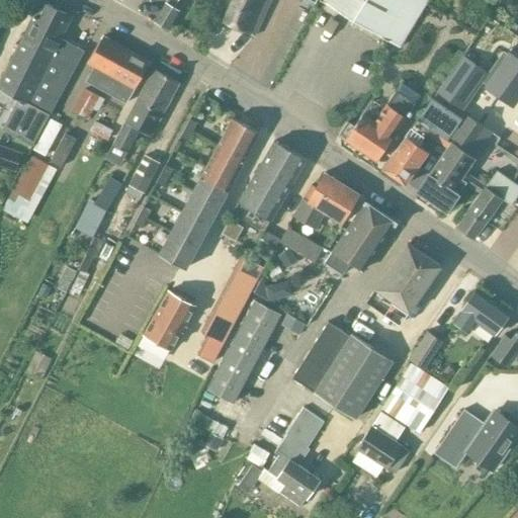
[(231,0),(222,20),(254,34),(255,34),(269,0),(231,0)]
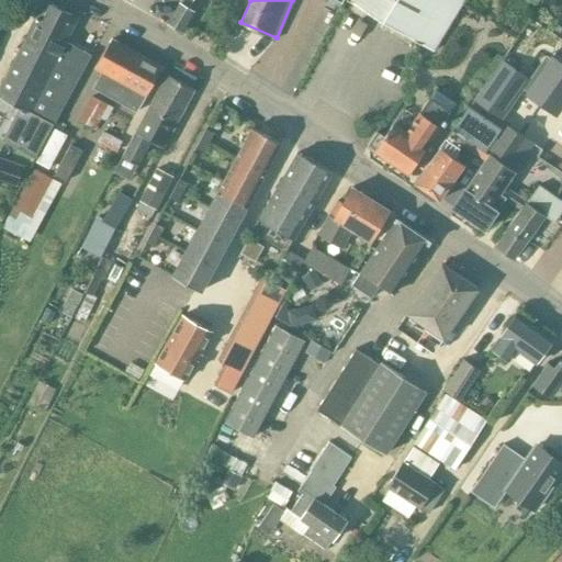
[(348,0),(433,52),(463,0),(348,0)]
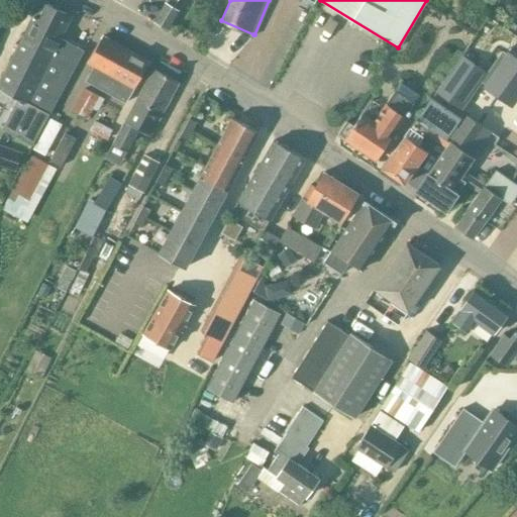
[(41,1),(23,34),(44,43),(41,49),(52,55),(49,59),(71,70),(82,49),(64,40),(66,36),(62,34),(71,16),(41,1)]
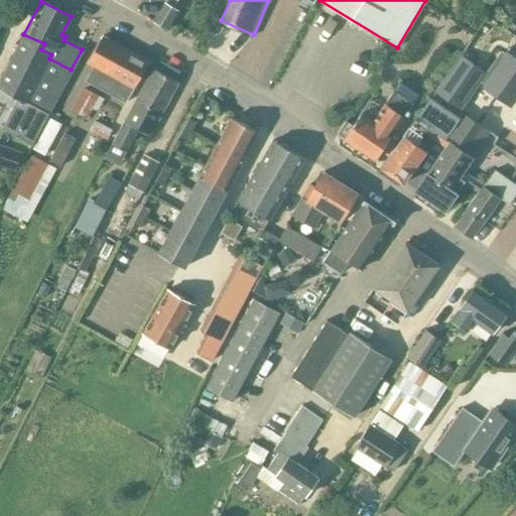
[(172,8),(165,3),(164,3),(153,22),(165,29),(176,10),(172,8)]
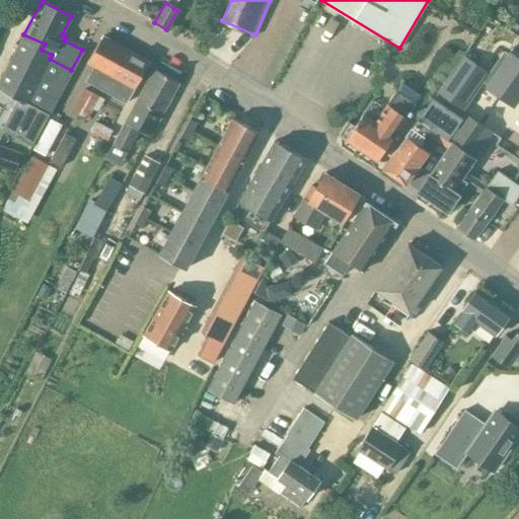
[(45,44),(23,34),(0,78),(0,88),(18,98),(3,129),(32,144),(71,70),(50,59),(52,55),(42,50),(45,44)]
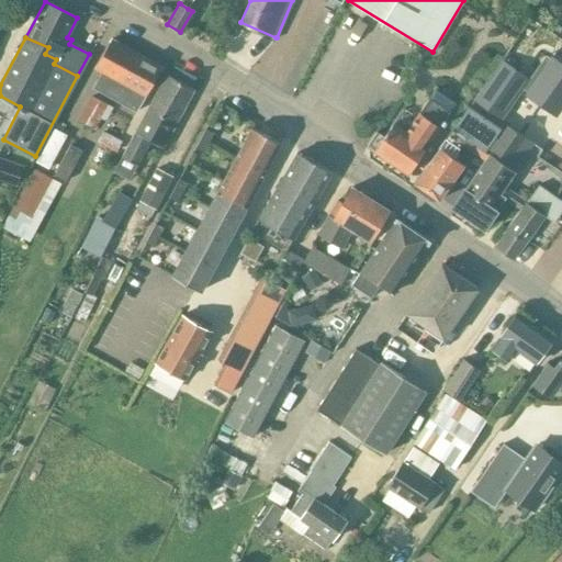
[(105,94),(131,49),(112,38),(96,68),(102,72),(93,87),(105,94)]
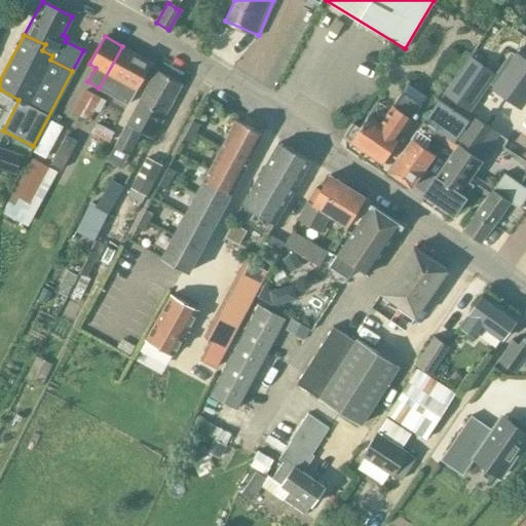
[(151,63),(122,46),(99,88),(127,104),(151,63)]
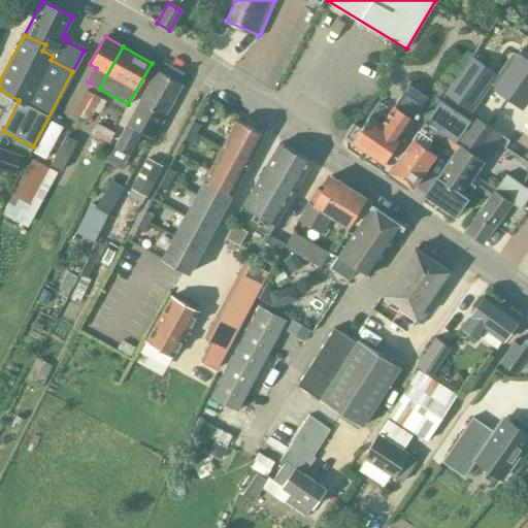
[(497,70),(484,90),(512,109),(521,95),(527,100),(527,63),(527,62),(516,80),(497,70)]
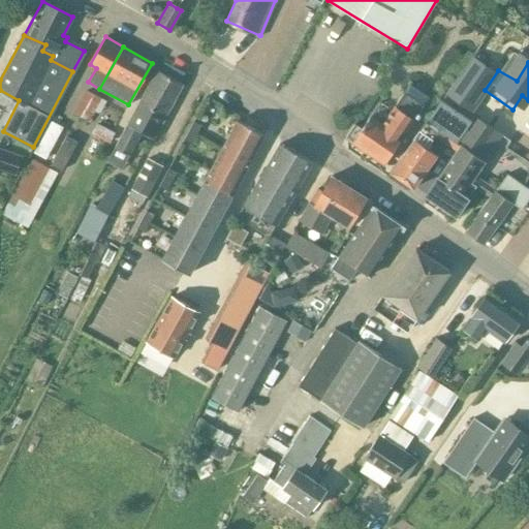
[(156,69),(138,103),(165,117),(183,84),(156,69)]
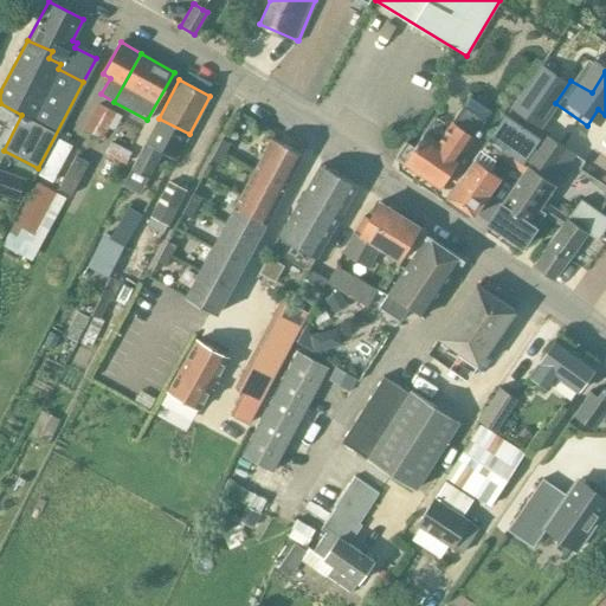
[(528,89),(516,107),(532,117),(542,98),(528,89)]
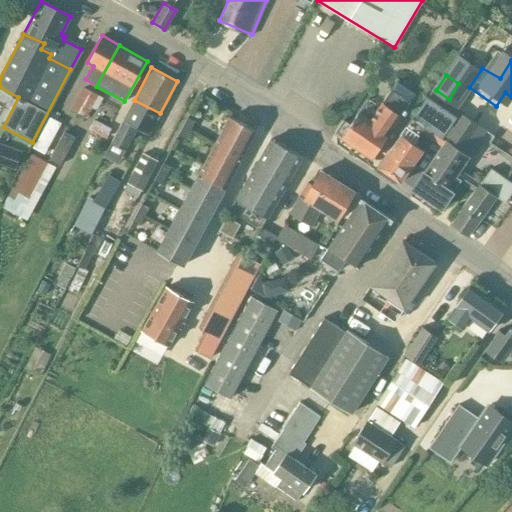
[(343,120),(334,133),(342,137),(341,138),(373,159),(388,136),(401,116),(401,115),(415,94),(396,81),(379,107),(367,99),(350,125),(343,120)]
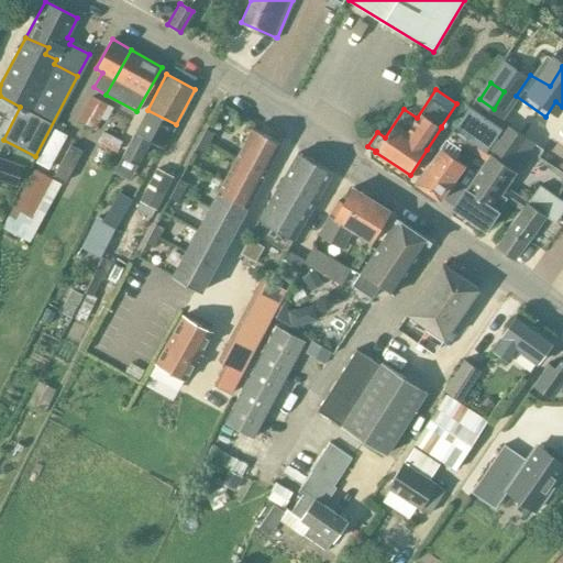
[(92,96),(78,120),(94,129),(100,118),(108,105),(92,96)]
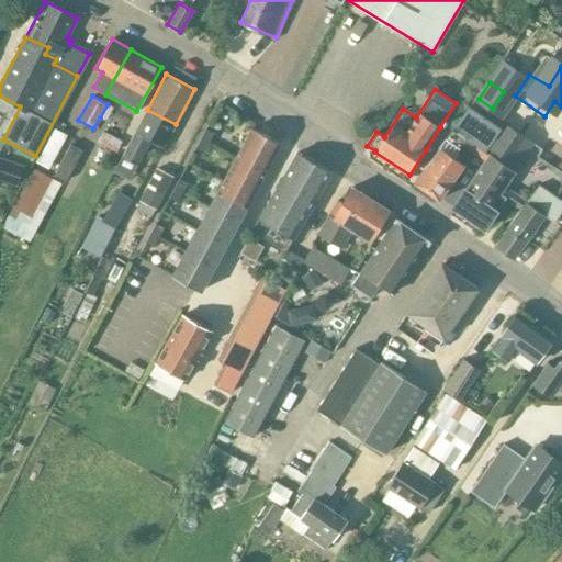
[(469,105),(453,127),(459,132),(467,137),(486,150),(502,128),(469,105)]
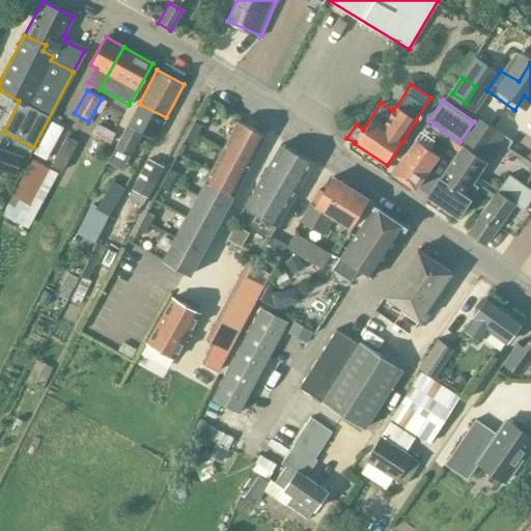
[(155,139),(166,117),(139,104),(116,145),(130,154),(132,155),(143,133),(155,139)]
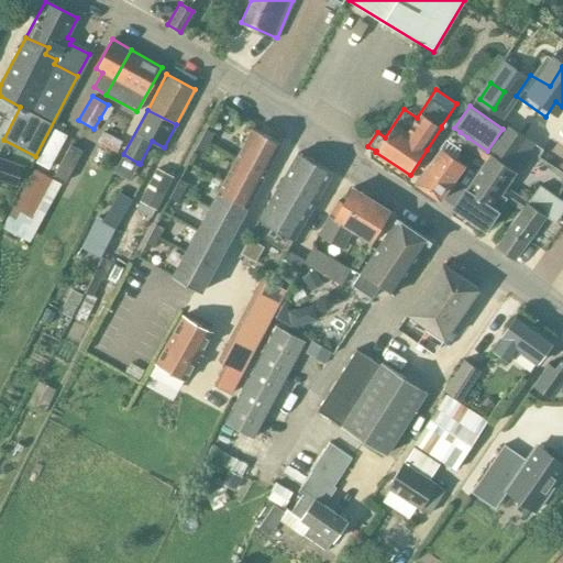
[(465,189),(453,207),(472,219),(473,223),(478,227),(482,225),(485,228),(497,211),(505,199),(510,190),(506,187),(517,172),(507,165),(526,138),(508,125),(489,153),(482,164),(465,189)]
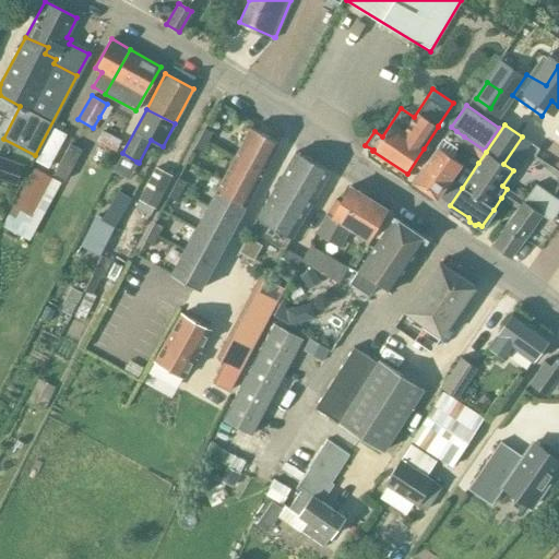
[(250,127),(211,200),(171,273),(200,289),(280,143),(250,127)]
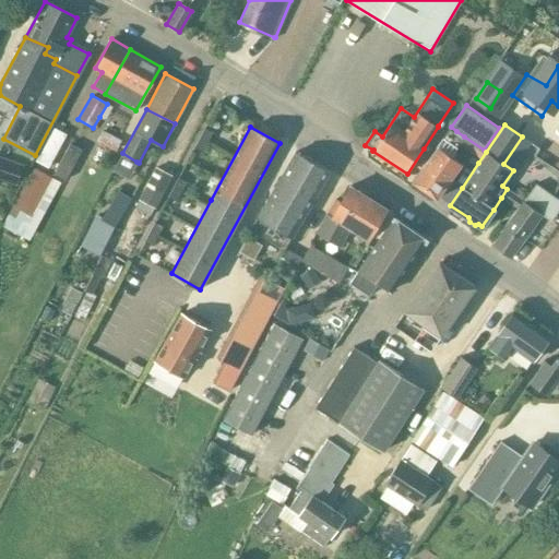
[(414,180),(413,182),(436,199),(461,164),(454,159),(450,156),(463,138),(464,137),(456,131),(451,127),(450,127),(437,145),(436,146),(437,147),(414,180)]
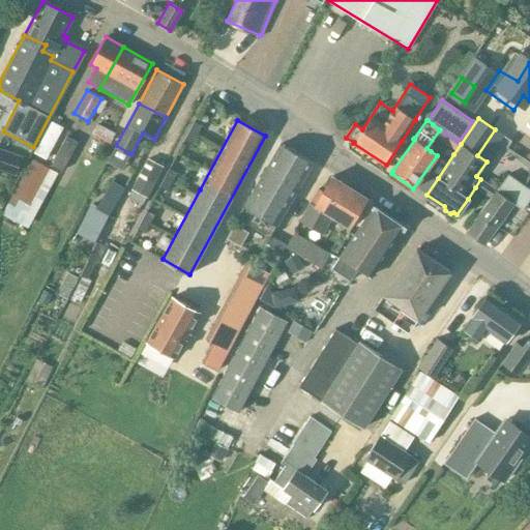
[(195,121),(189,130),(198,135),(202,125),(195,121)]
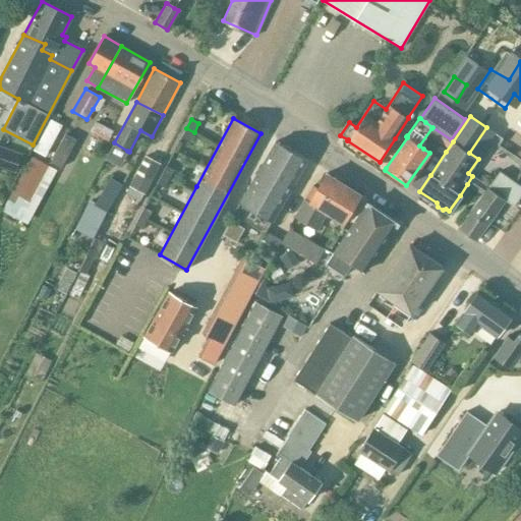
[(96,121),(90,131),(108,140),(114,130),(96,121)]
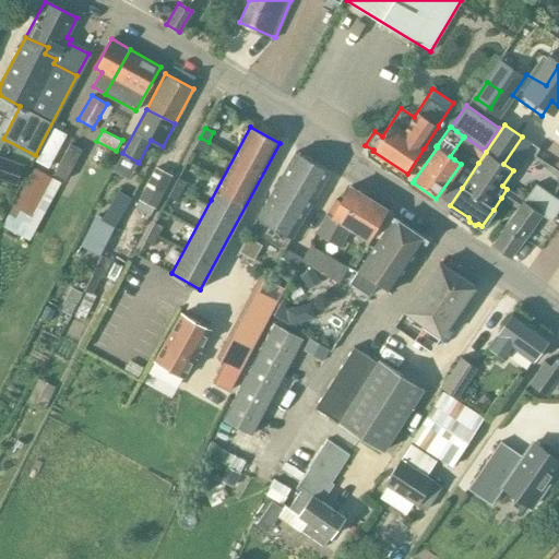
[(203,152),(209,142),(200,138),(194,147),(203,152)]
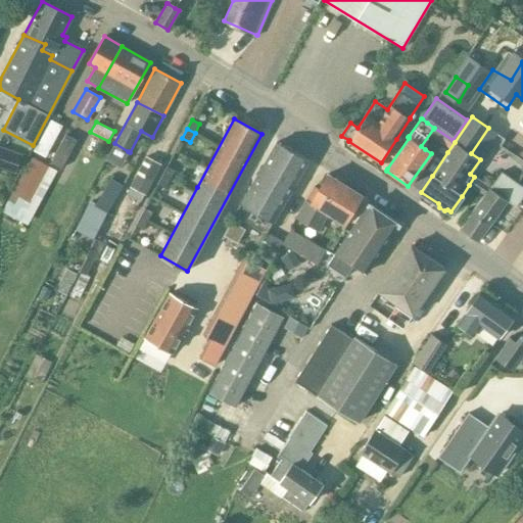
[(51,149),(70,159),(73,161),(81,148),(48,130),(40,143),(51,149)]
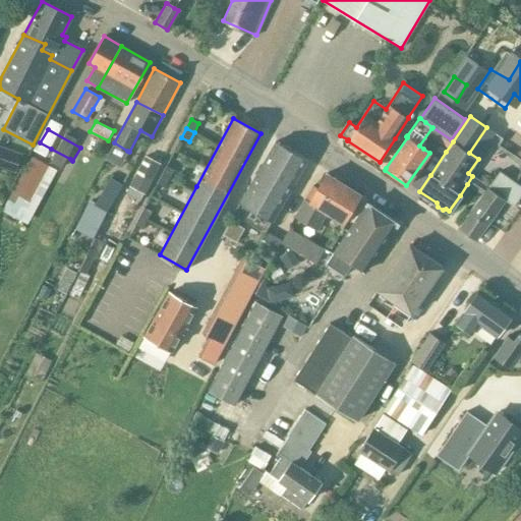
[(275,141),(253,177),(286,196),(307,160),(275,141)]
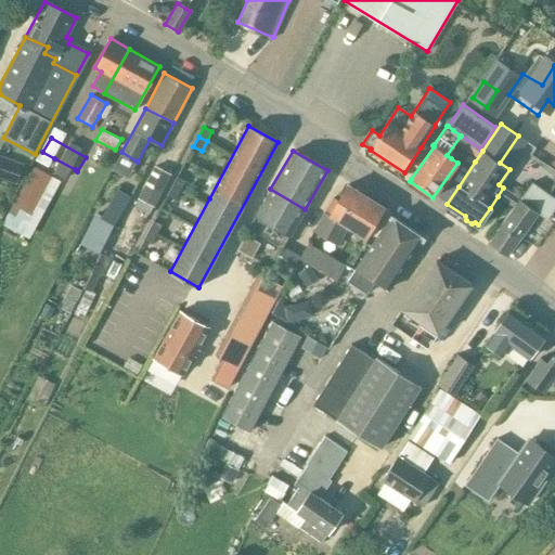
[(18,180),(22,181),(26,168),(23,167),(24,164),(0,154),(0,177),(17,184),(18,180)]
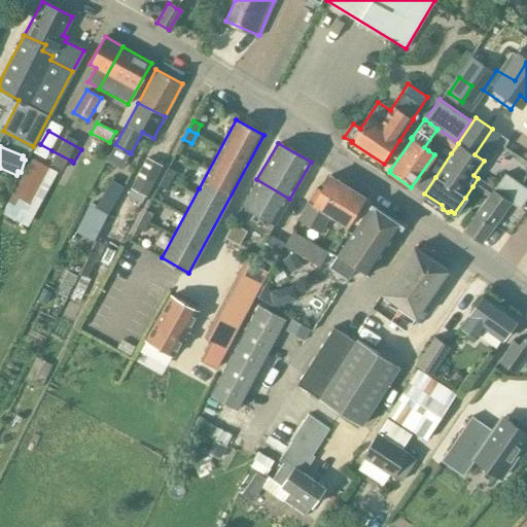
[(147,196),(163,166),(146,157),(131,187),(132,188),(128,196),(141,203),(145,195),(147,196)]
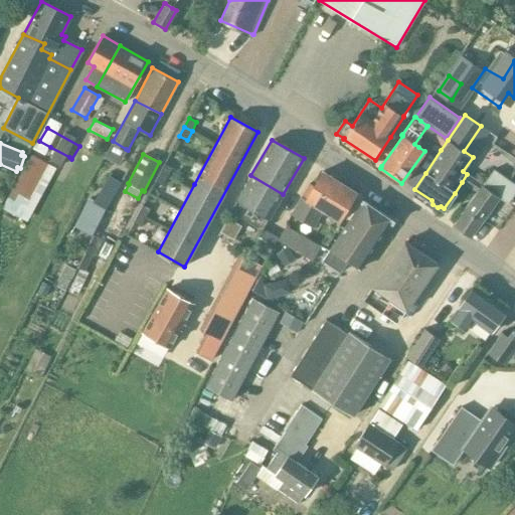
[(11,190),(29,199),(47,165),(30,156),(11,190)]
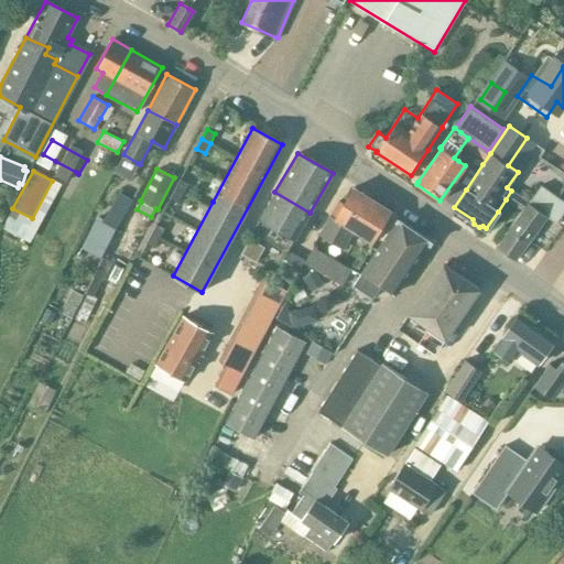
[(180,180),(175,188),(184,194),(188,184),(180,180)]
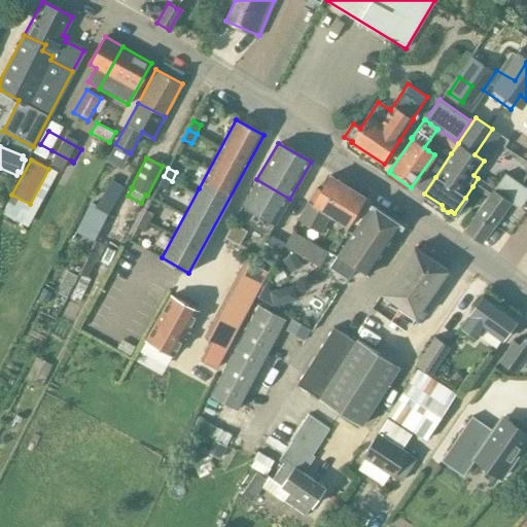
[(526,188),(505,174),(497,186),(522,204),(526,197),(526,188)]
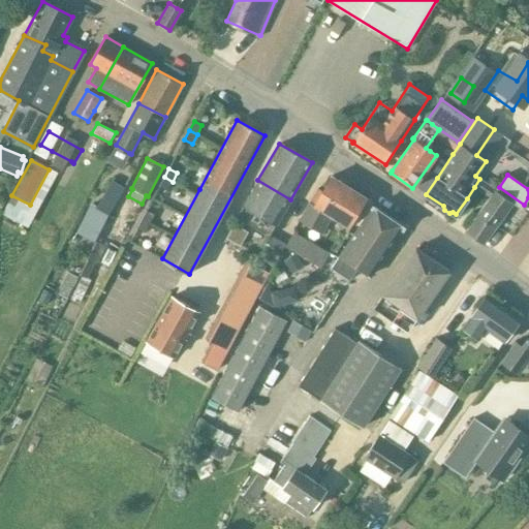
[(331,176),(322,191),(317,188),(300,219),(321,232),(331,216),(348,226),(366,197),(331,176)]
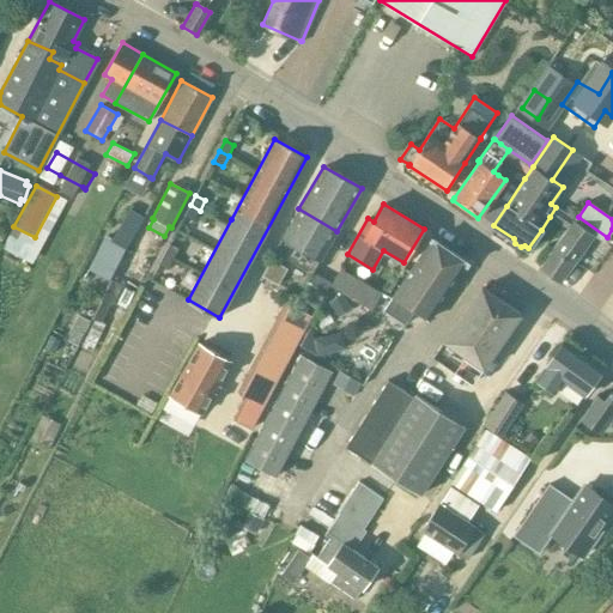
[(194,220),(200,211),(190,205),(184,216),(194,220)]
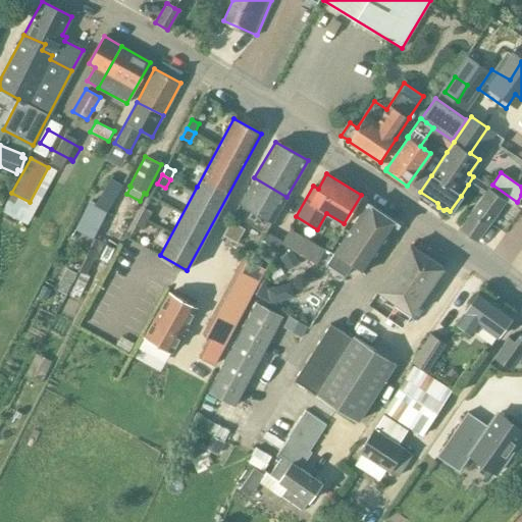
[(286,197),(254,177),(233,214),(266,232),(266,231),(286,197)]
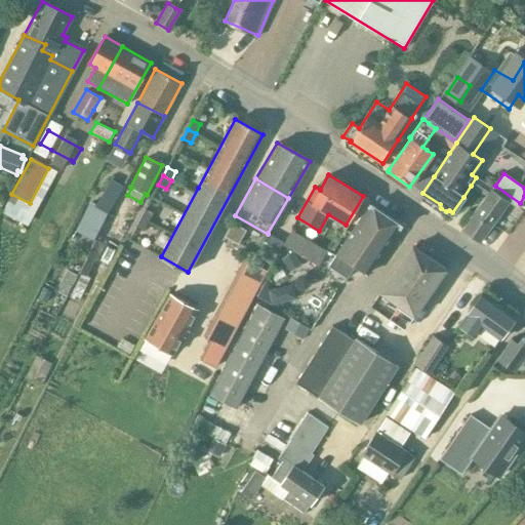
[(113,179),(104,195),(115,202),(122,190),(124,187),(113,179)]
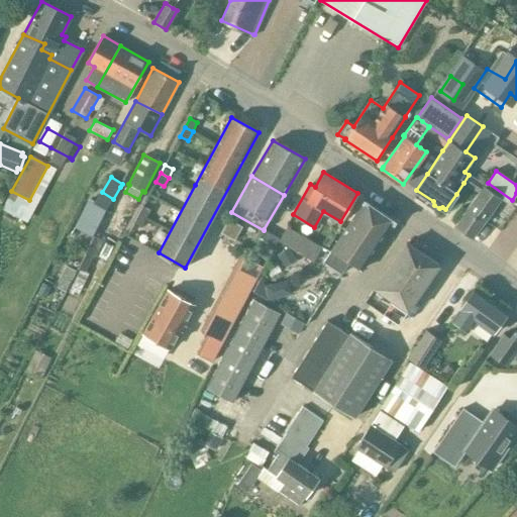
[(484,187),(458,223),(455,227),(472,238),(501,198),(484,187)]
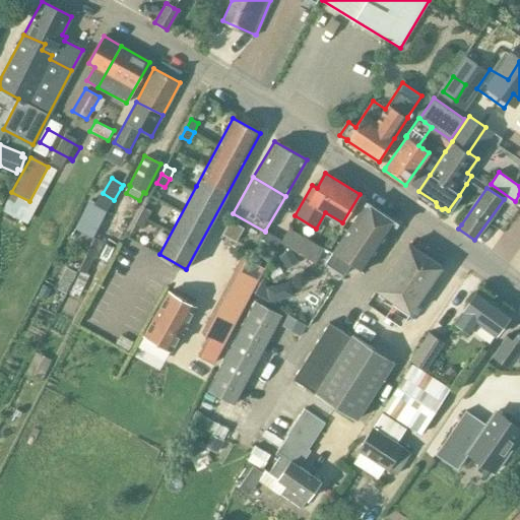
[(93,237),(107,209),(96,203),(89,200),(75,229),(93,237)]
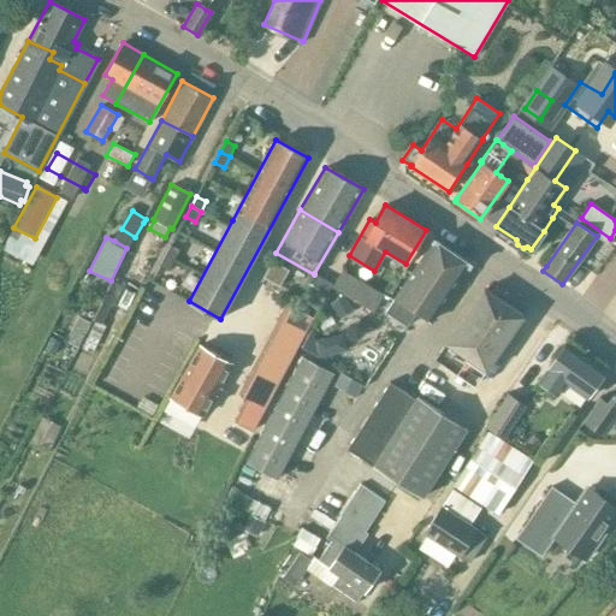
[(432,320),(471,264),(434,240),(432,243),(396,296),(386,312),(407,325),(418,311),(432,320)]
